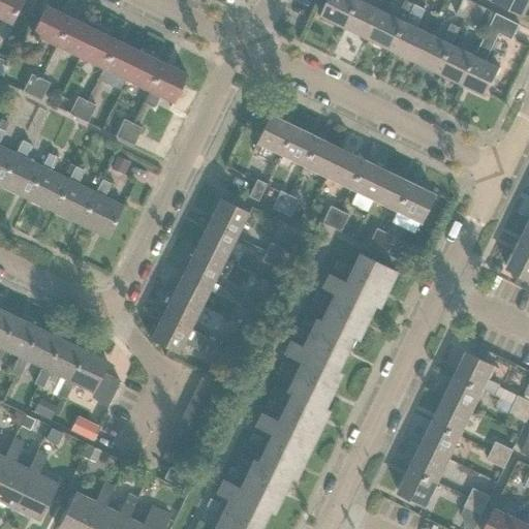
[(22,0),(0,0),(0,19),(10,25),(22,0)]
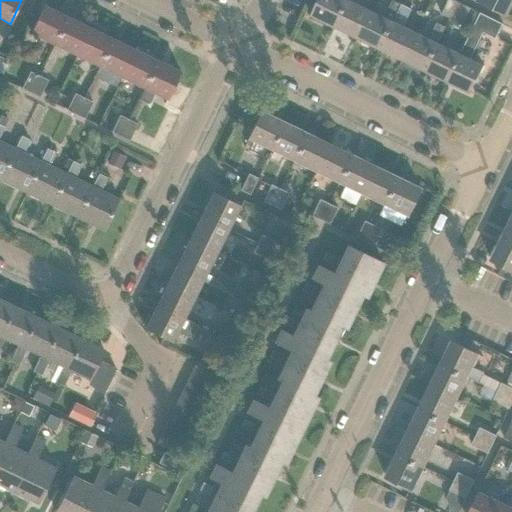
[(319,0),(312,16),(335,27),(348,0),(319,0)]
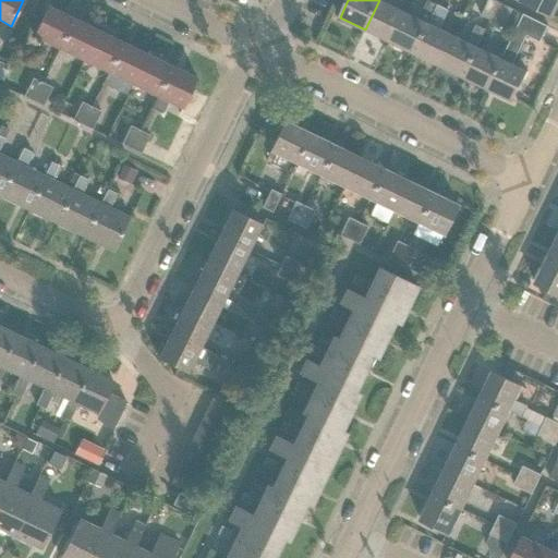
[(389,41),(403,12),(390,5),(392,0),(379,0),(365,29),(389,41)]
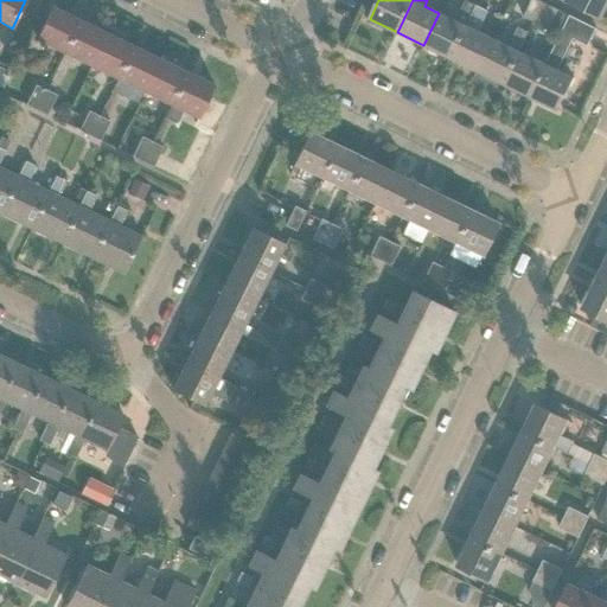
[(534,23),(543,4),(536,0),(531,0),(523,18),(534,23)]
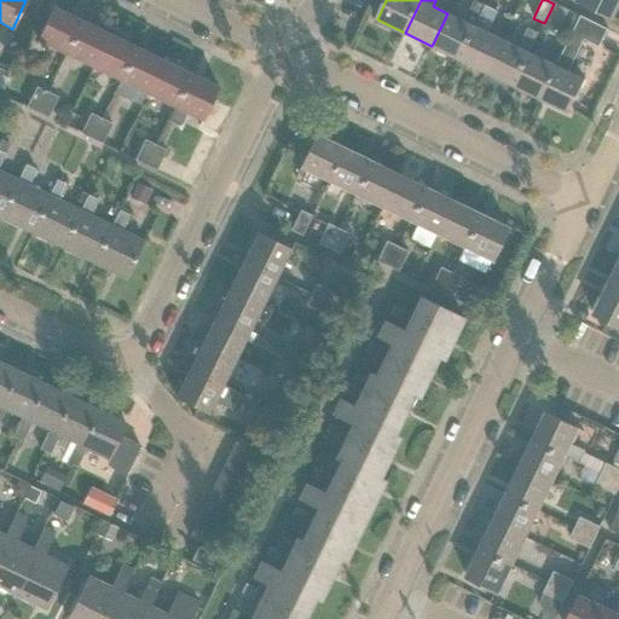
[(614,19),(618,10),(618,0),(582,0),(580,4),(614,19)]
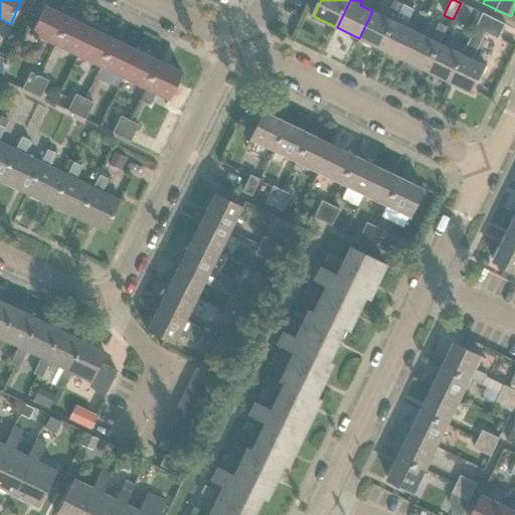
[(359,38),(382,49),(387,38),(403,5),(395,1),(386,18),(372,11),(359,38)]
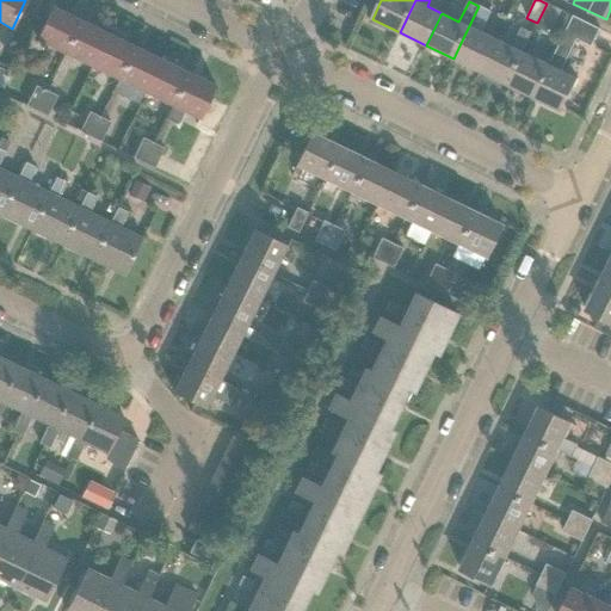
[(557,8),(547,4),(537,23),(548,29),(557,8)]
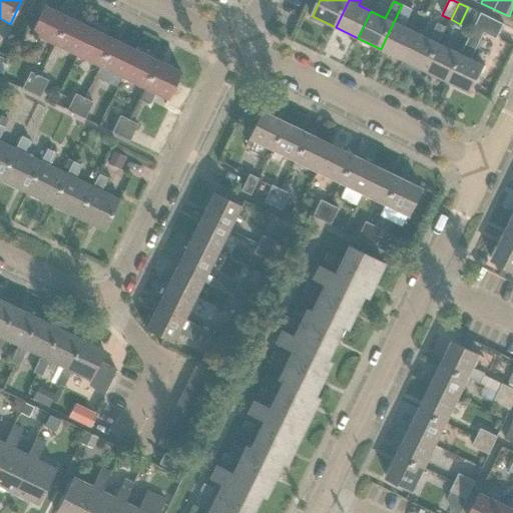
[(381,49),(403,60),(416,33),(405,27),(413,10),(402,5),(386,38),(381,49)]
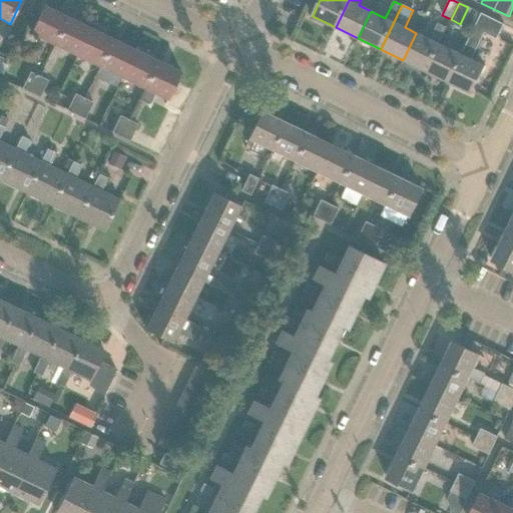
[(31,34),(54,45),(67,18),(44,6),(31,34)]
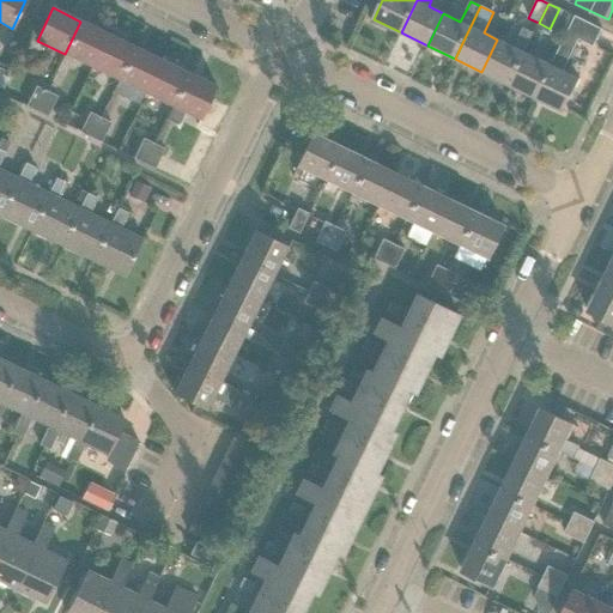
[(575,16),(551,66),(541,85),(535,98),(563,111),(578,79),(563,72),(578,40),(593,47),(601,29),(575,16)]
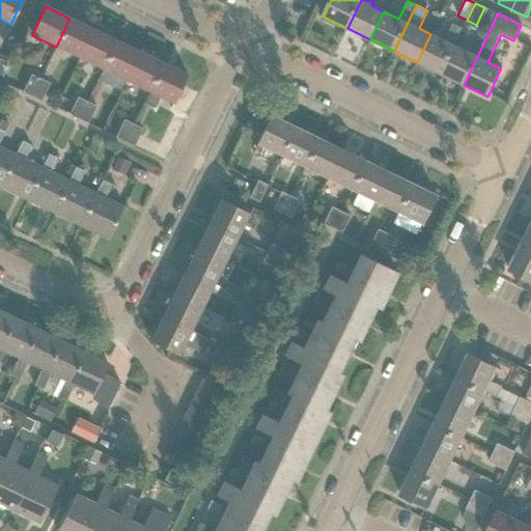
[(70,19),(56,47),(79,58),(93,30),(70,19)]
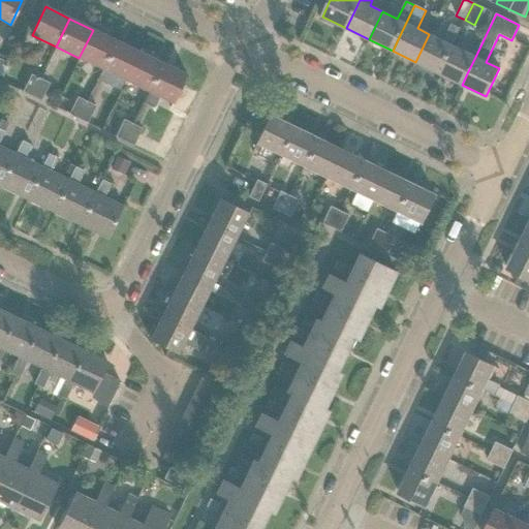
[(415,62),(438,73),(444,62),(453,45),(461,29),(452,24),(443,41),(429,34),(415,62)]
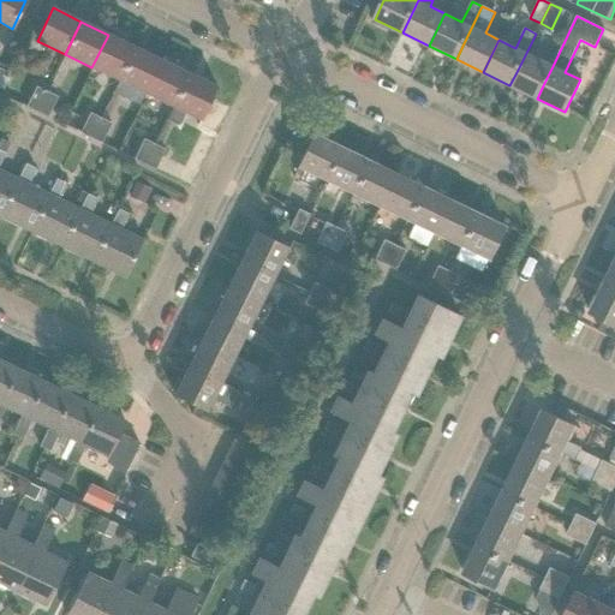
[(108,35),(91,67),(119,81),(135,48),(108,35)]
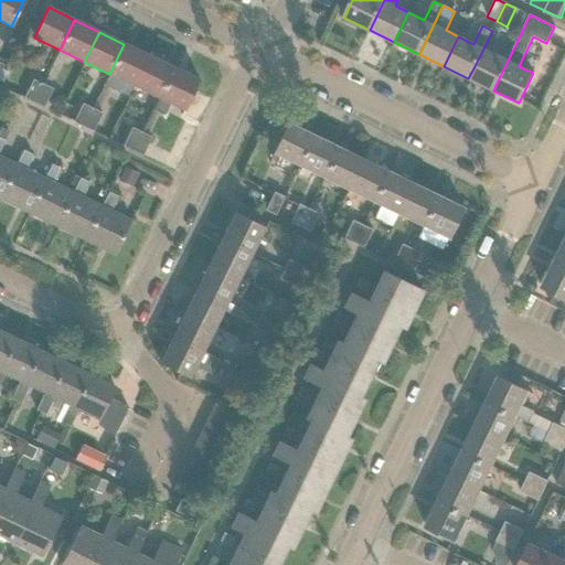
[(124,44),(109,74),(134,86),(149,56),(124,44)]
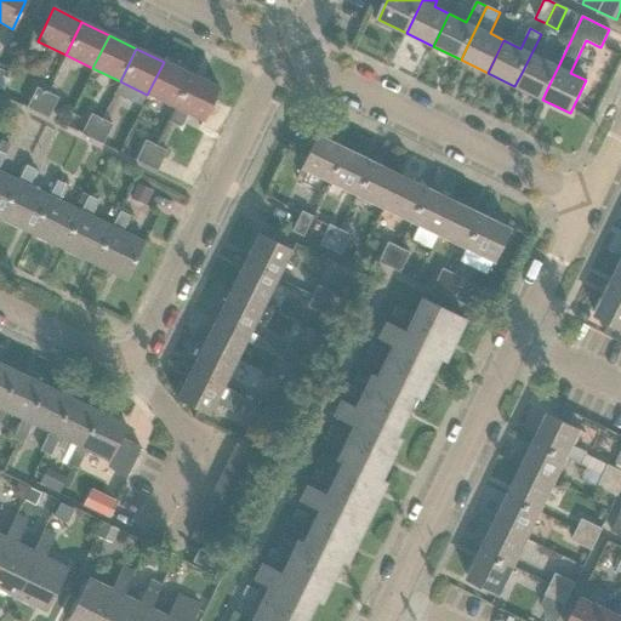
[(522,73),(514,86),(542,100),(548,86),(558,67),(531,53),(522,73)]
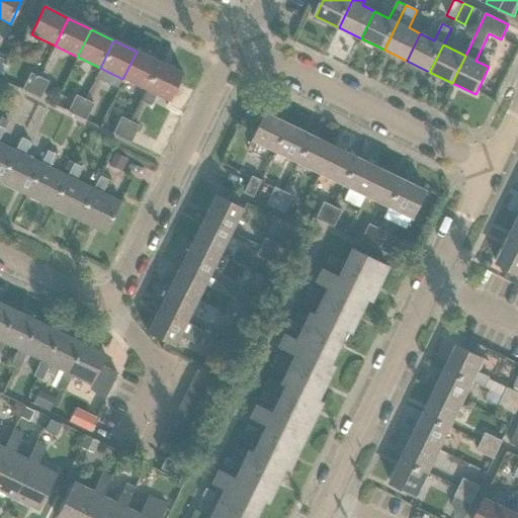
[(137,52),(122,79),(146,90),(159,62),(137,52)]
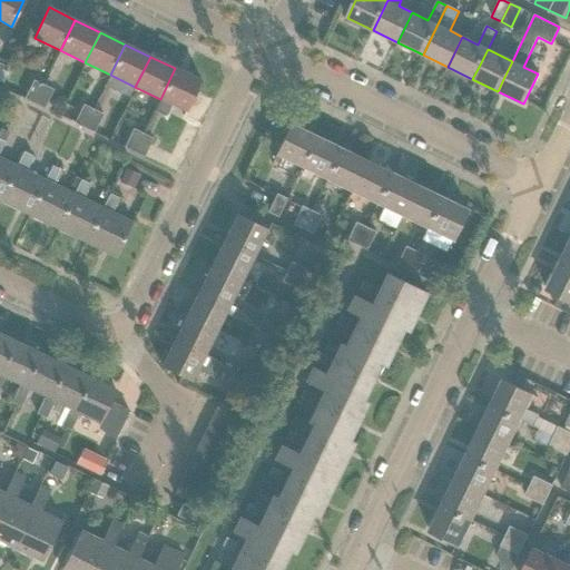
[(175,68),(160,99),(156,109),(164,114),(168,102),(186,111),(200,81),(175,68)]
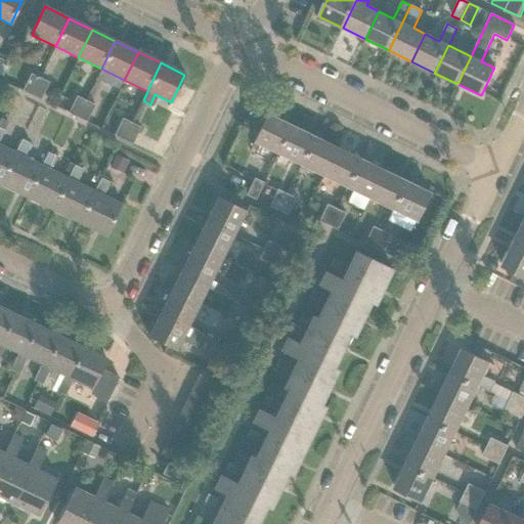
[(23,91),(32,95),(40,79),(31,75),(23,91)]
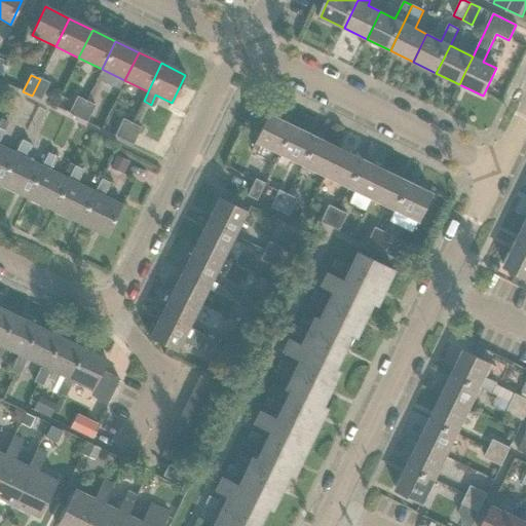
[(40,79),(32,96),(41,100),(48,83),(40,79)]
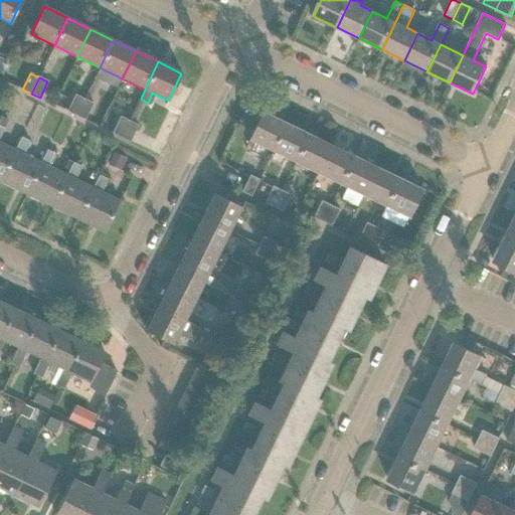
[(67,112),(76,116),(84,100),(75,95),(67,112)]
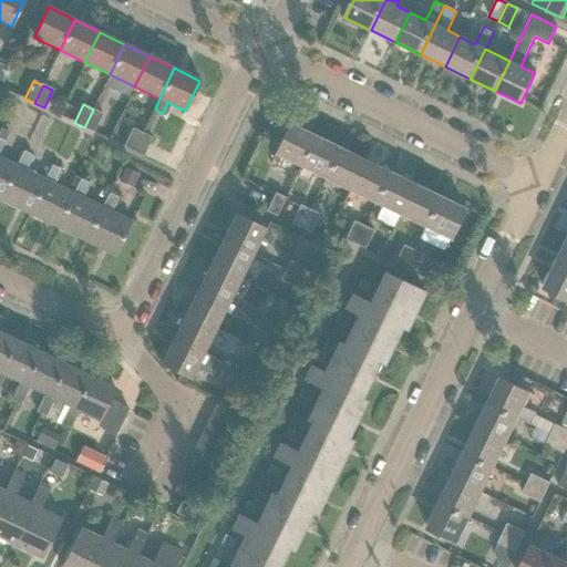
[(93,110),(84,127),(94,132),(102,114),(93,110)]
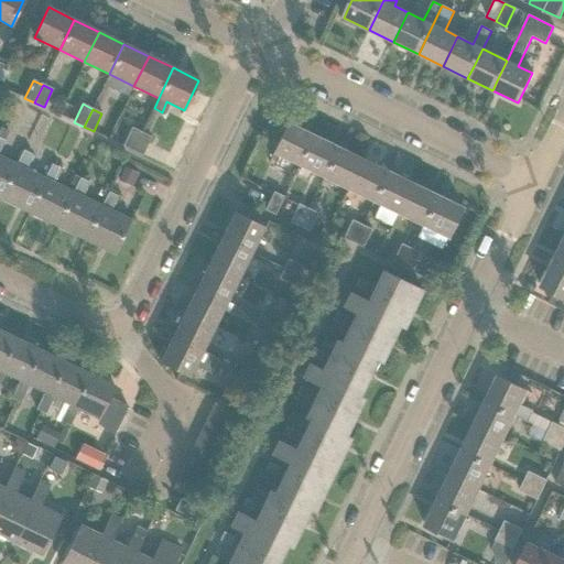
[(299,165),(313,136),(288,123),(273,153),(299,165)]
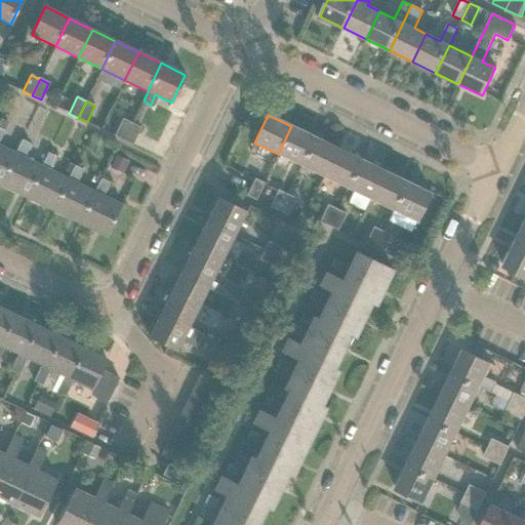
[(115,135),(124,140),(132,124),(123,119),(115,135)]
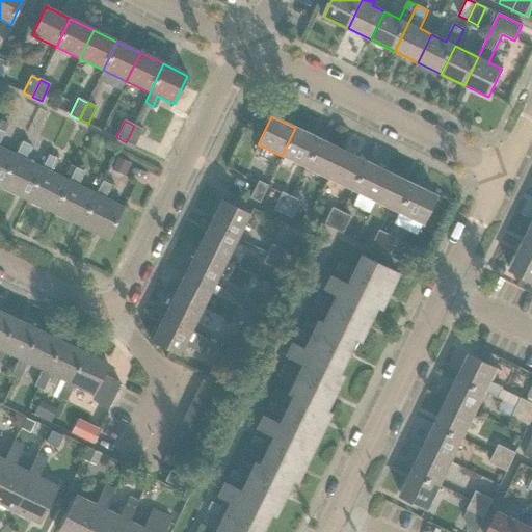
[(134,126),(126,142),(134,147),(142,130),(134,126)]
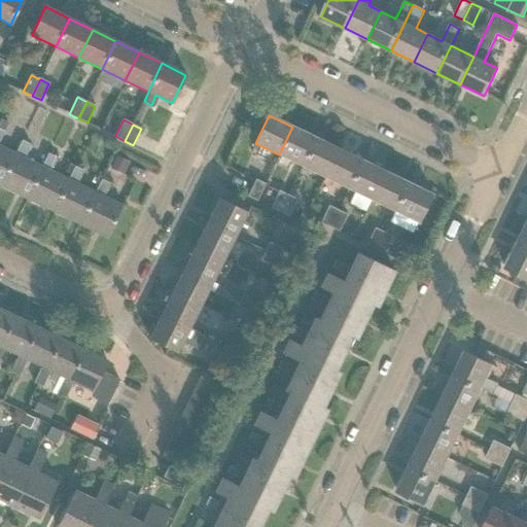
[(302,166),(316,138),(292,127),(279,154),(302,166)]
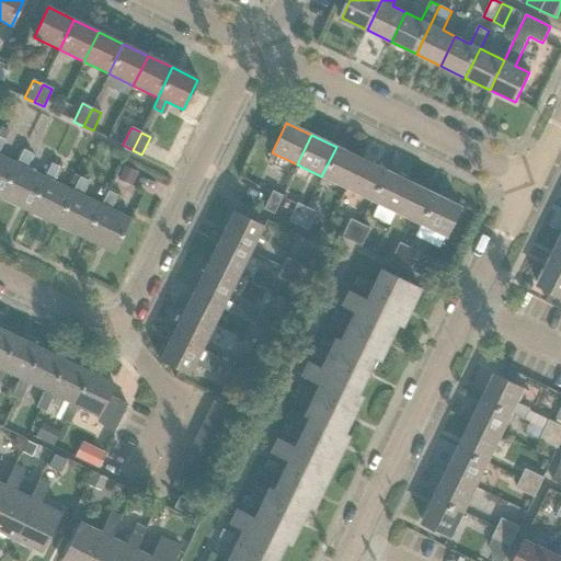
[(0,197),(0,198),(18,163),(16,163),(0,155),(0,148),(4,140),(0,138),(0,197)]
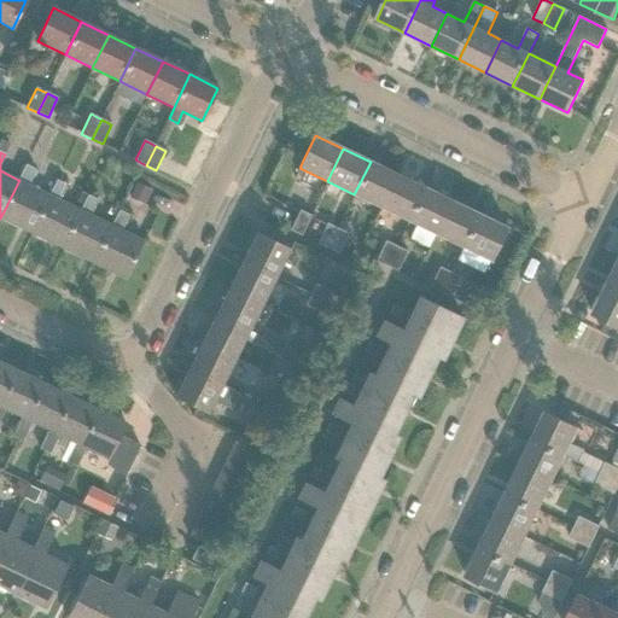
[(382,208),(397,175),(371,162),(354,194),(382,208)]
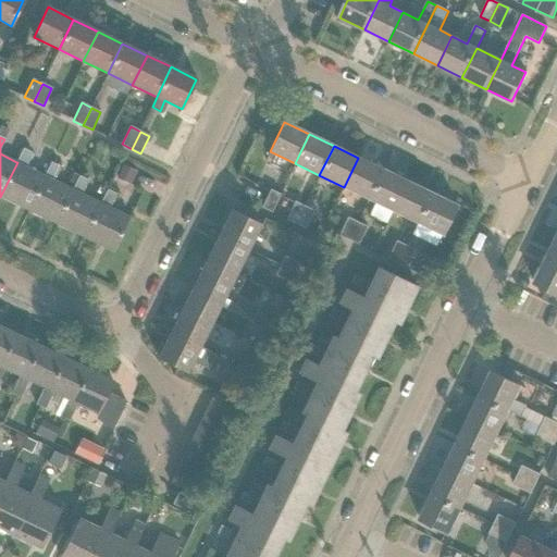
[(0,197),(28,210),(45,176),(45,175),(25,166),(33,152),(23,148),(16,162),(17,162),(0,197)]
